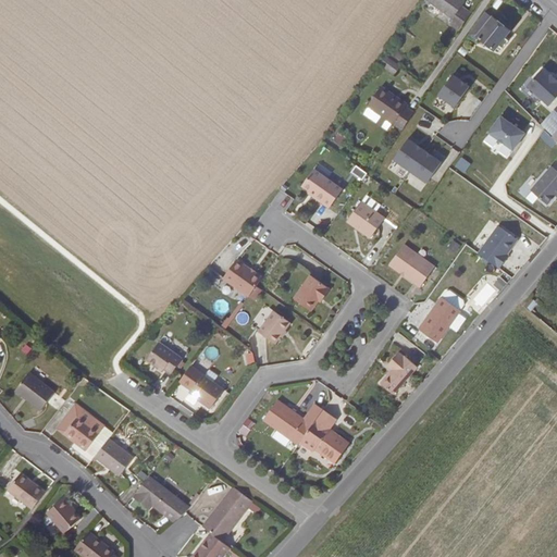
[(459,31),(471,14),(461,7),(465,2),(460,0),(425,0),(453,20),(449,24),(459,31)]
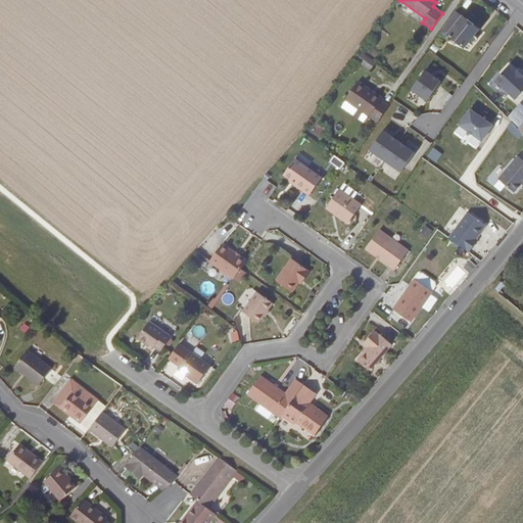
[(456,11),(440,34),(446,39),(448,36),(464,47),(467,43),(471,47),(477,39),(473,36),(478,30),(456,11)]
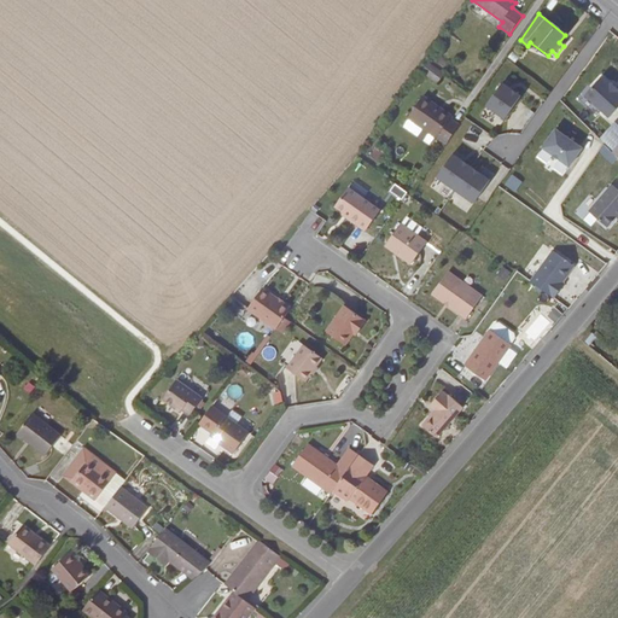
[(436,58),(444,45),(439,41),(430,54),(436,58)]
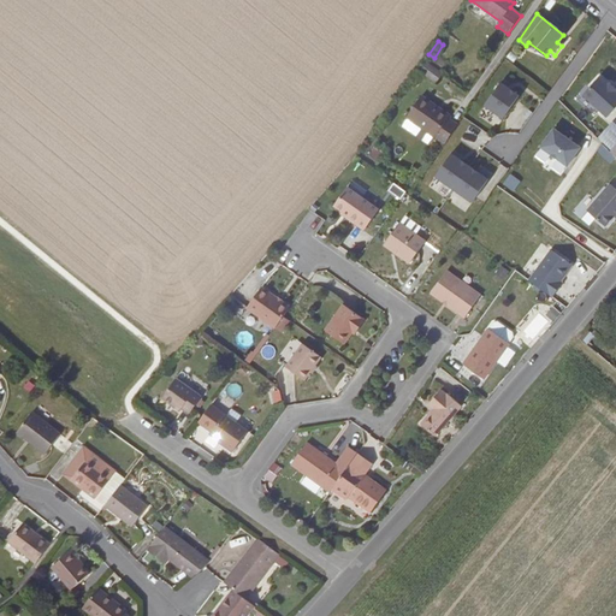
[(436,83),(443,75),(424,61),(418,70),(436,83)]
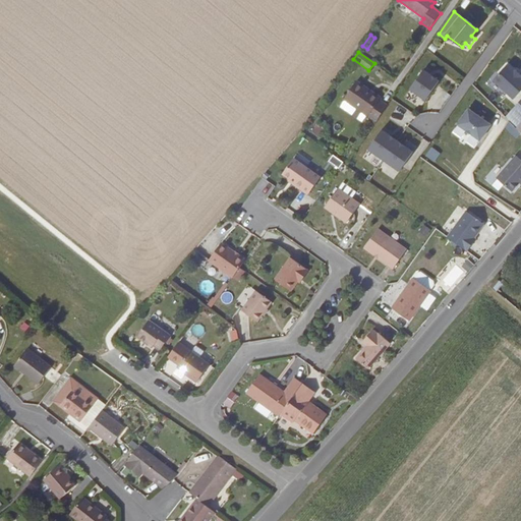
[(424,70),(410,92),(426,103),(442,81),(424,70)]
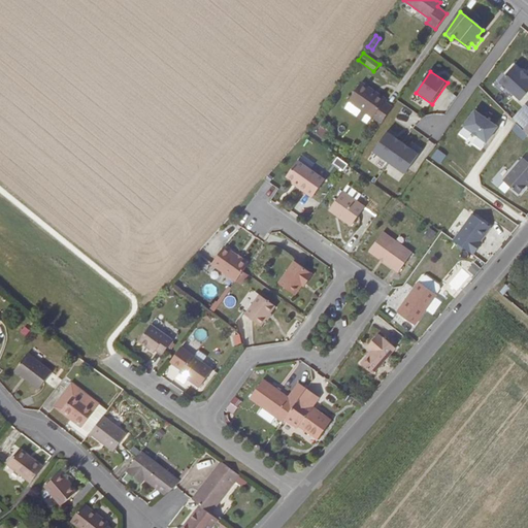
[(373,118),(382,124),(392,108),(384,102),(386,100),(361,84),(344,107),(368,124),(373,118)]
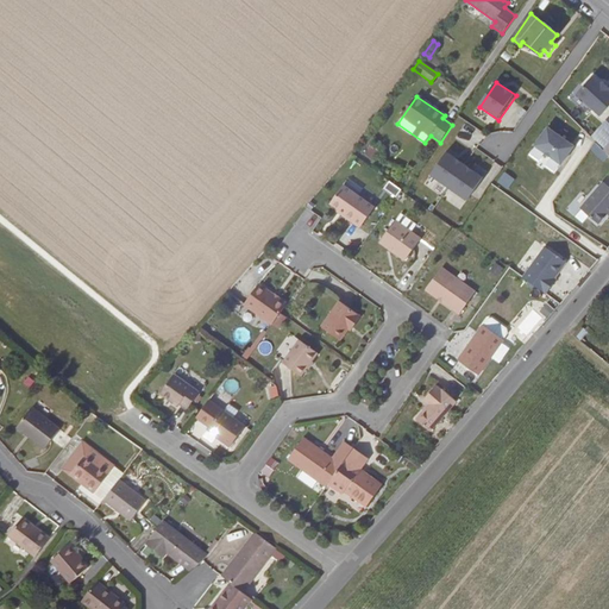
[(603,150),(608,143),(608,107),(585,133),(603,150)]
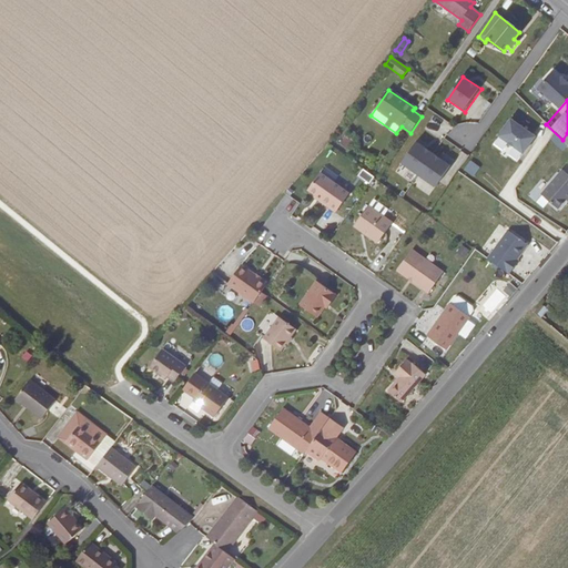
[(535,137),(510,120),(497,138),(523,155),(535,137)]
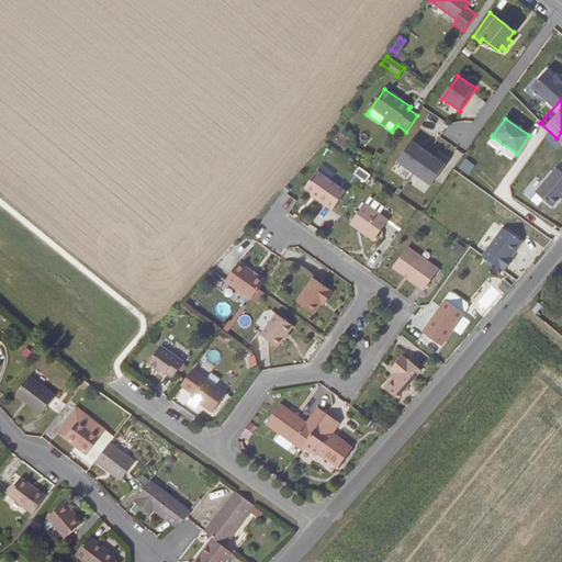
[(351,139),(343,134),(336,143),(345,148),(351,139)]
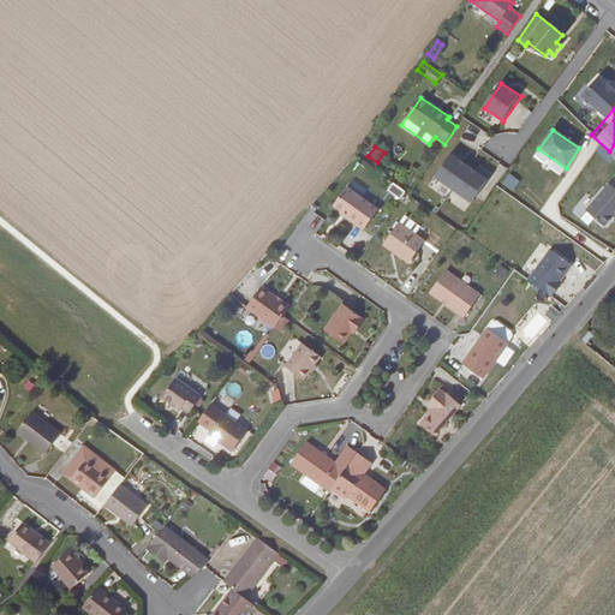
[(415,177),(418,180),(439,151),(435,148),(415,177)]
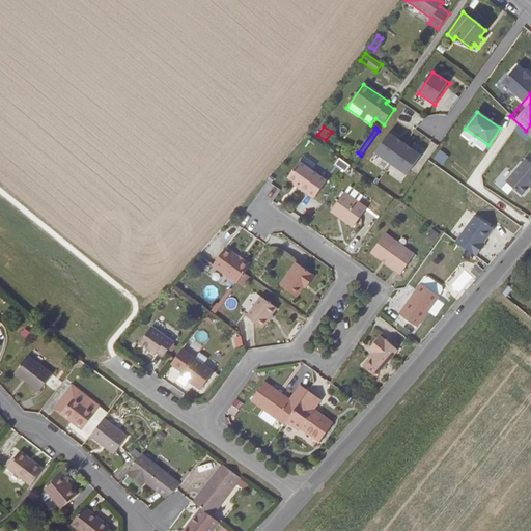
[(374,156),(390,166),(406,142),(390,133),(374,156)]
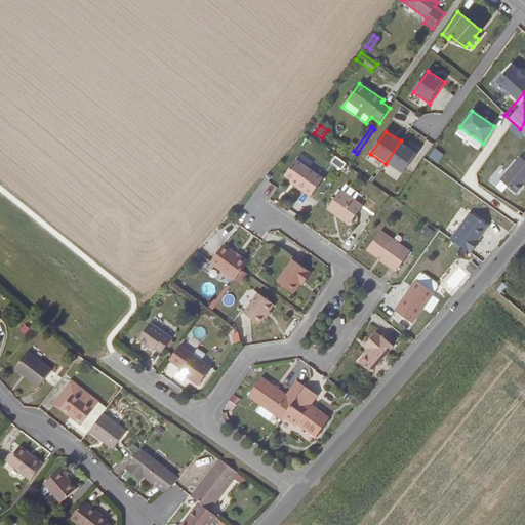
[(416,151),(401,140),(386,164),(401,174),(416,151)]
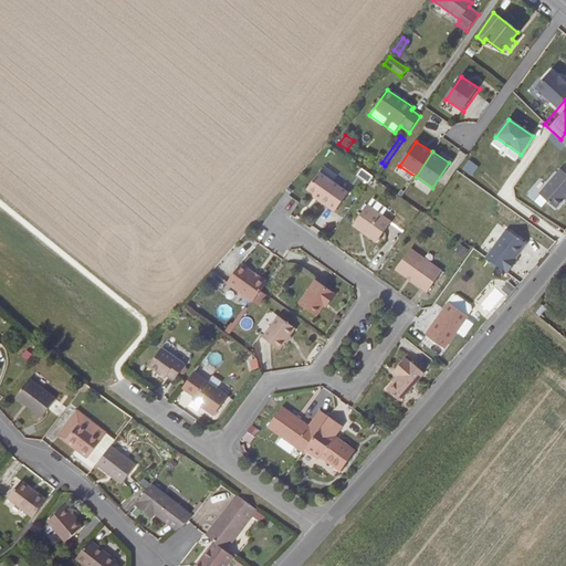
[(471,176),(478,166),(468,159),(461,170),(471,176)]
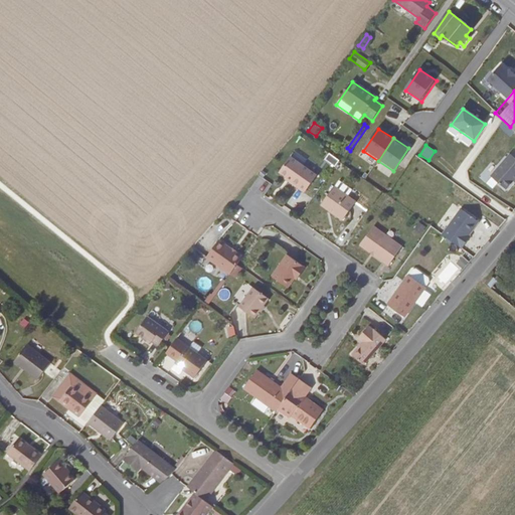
[(329,153),(325,159),(335,167),(340,161),(329,153)]
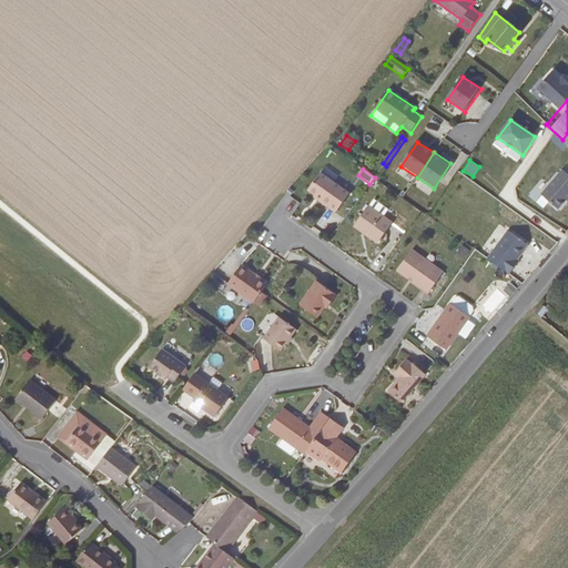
[(567,204),(567,173),(563,170),(539,199),(559,215),(567,204)]
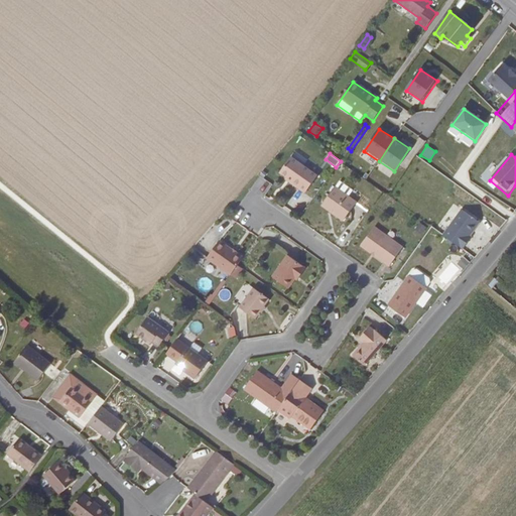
[(316,176),(290,157),(279,172),(292,181),(290,183),(304,194),(316,176)]
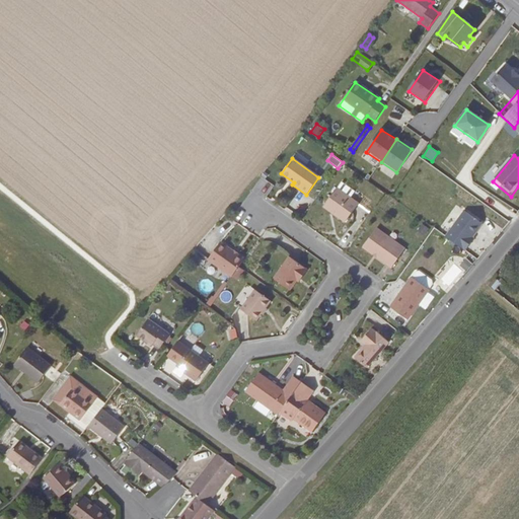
[(338,189),(351,199),(355,193),(342,182),(338,189)]
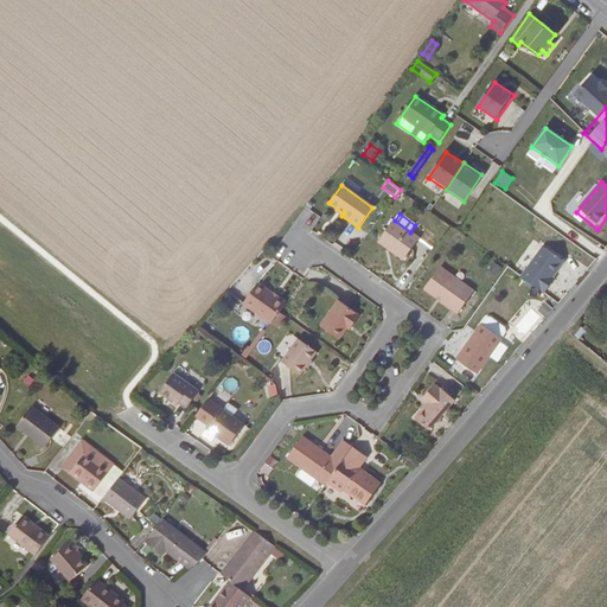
[(395,221),(394,221),(379,240),(394,251),(393,253),(403,261),(419,240),(410,232),(395,221)]
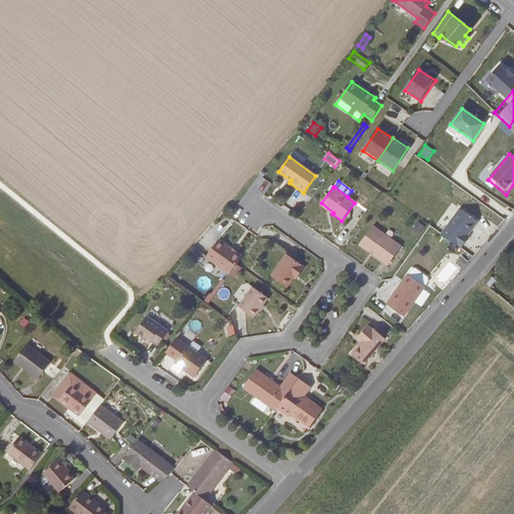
[(459,209),(441,235),(461,249),(466,241),(465,240),(477,222),(459,209)]
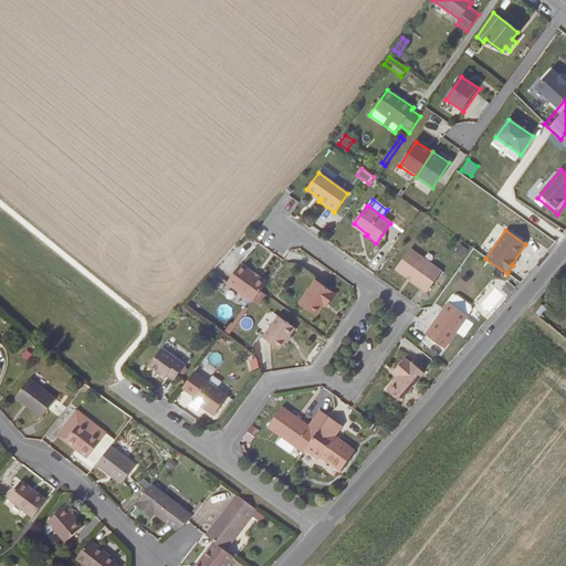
[(441,272),(410,249),(396,270),(427,292),(441,272)]
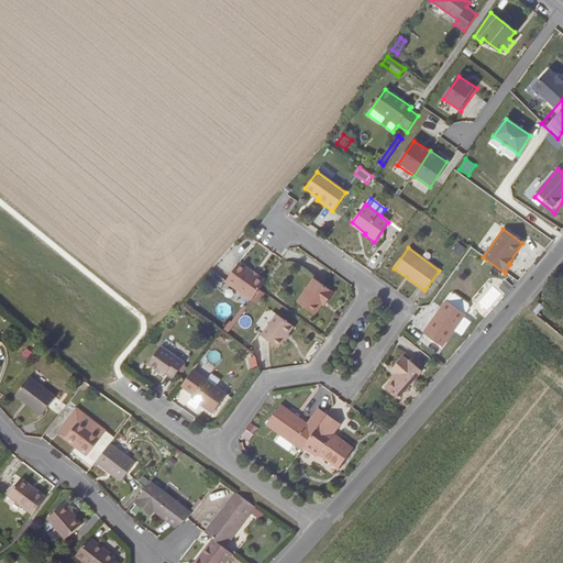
[(225,283),(251,300),(260,289),(265,282),(239,263),(225,283)]
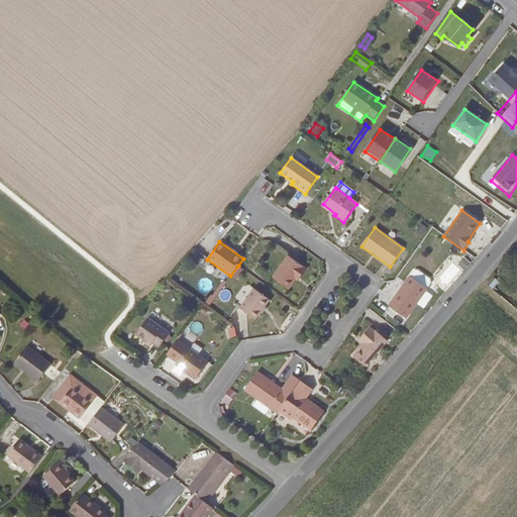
[(288,255),(273,278),(289,289),(297,277),(299,279),(306,269),(288,255)]
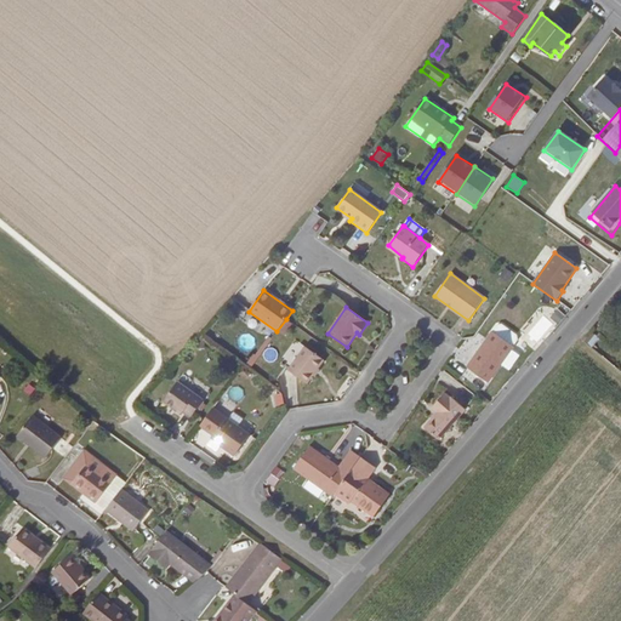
[(559,309),(552,315),(558,323),(565,317),(559,309)]
